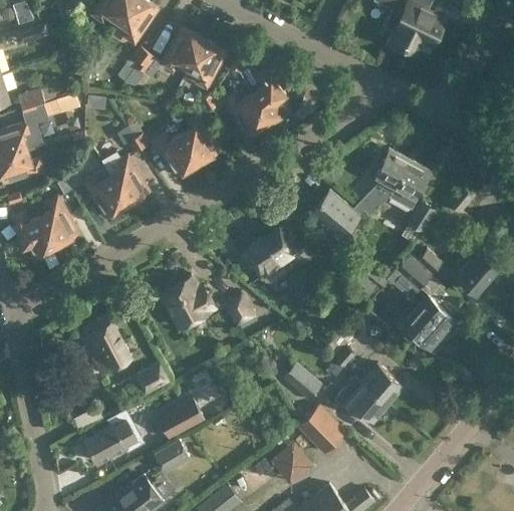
[(75,0),(68,0),(64,7),(71,13),(79,3),(75,0)]
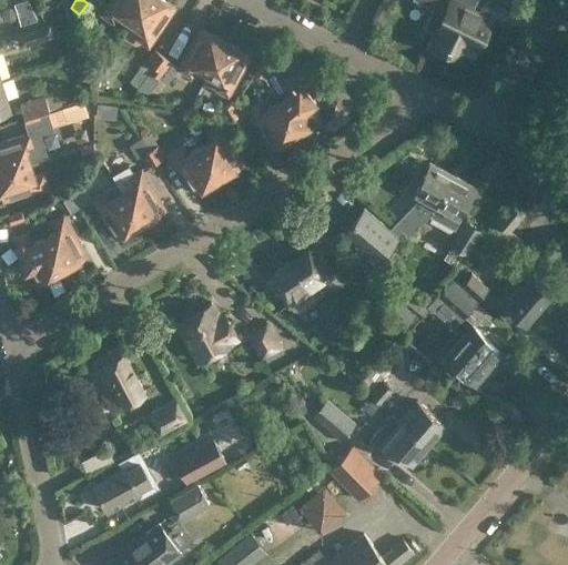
[(130,26),(148,0),(111,0),(100,17),(113,27),(120,19),(130,26)]
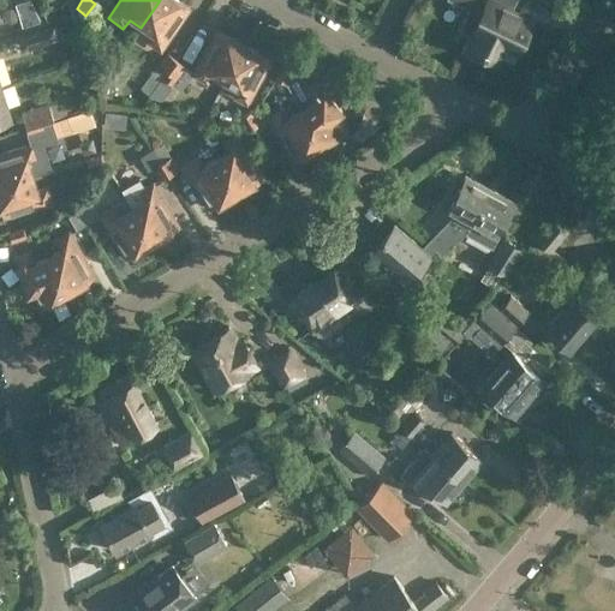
[(173,0),(160,0),(141,28),(153,35),(147,43),(161,54),(191,12),(173,0)]
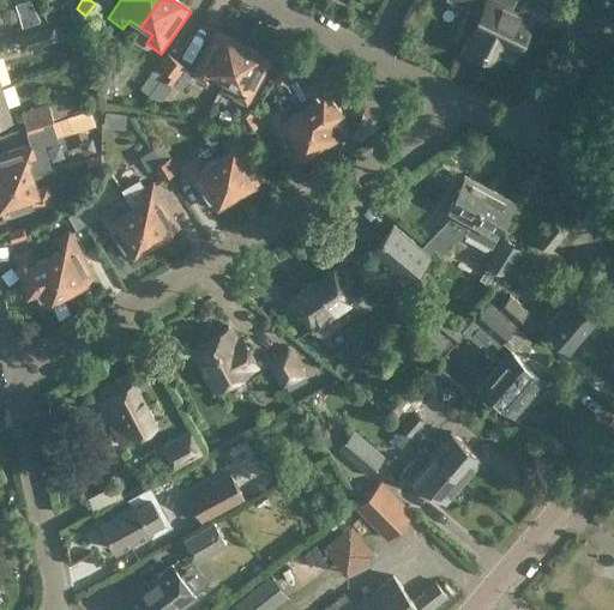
[(517,0),(446,0),(446,1),(468,12),(458,32),(468,37),(464,44),(467,46),(461,58),(495,74),(505,54),(517,59),(535,22),(512,11),(517,0)]
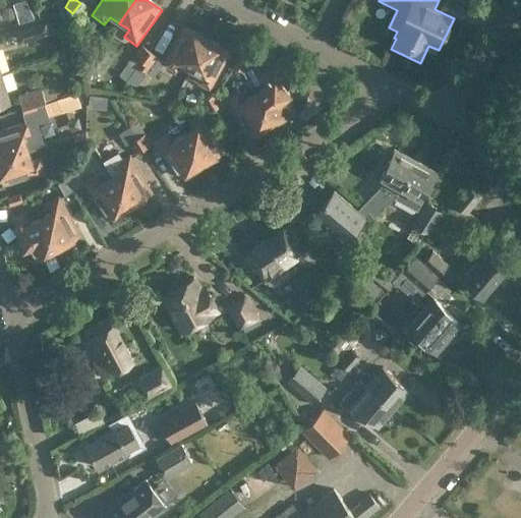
[(80,3),(72,13),(80,18),(88,9),(80,3)]
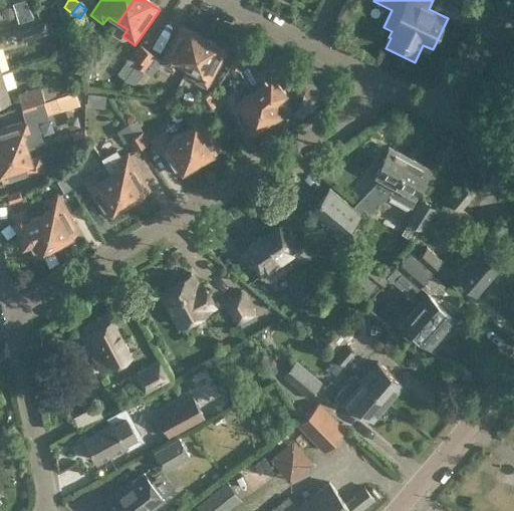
[(71,13),(64,7),(57,15),(64,21),(71,13)]
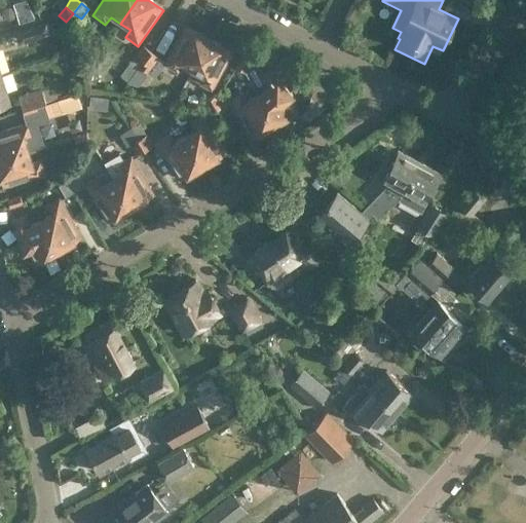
[(51,36),(47,24),(14,33),(19,46),(51,36)]
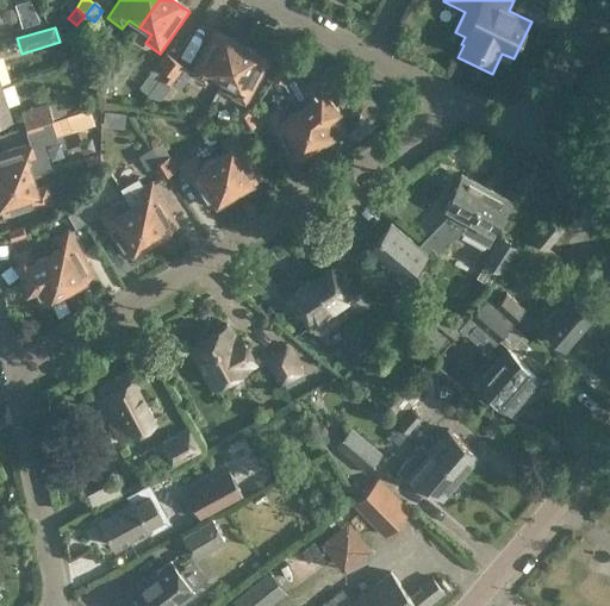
[(215,32),(192,75),(190,77),(206,86),(211,77),(223,83),(242,47),(215,32)]
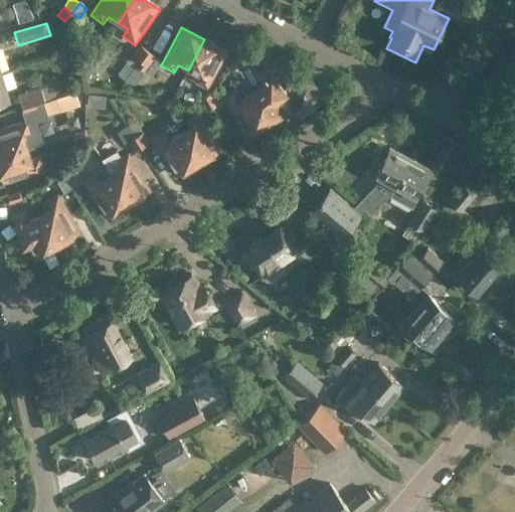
[(204,39),(188,70),(184,77),(207,91),(227,52),(204,39)]
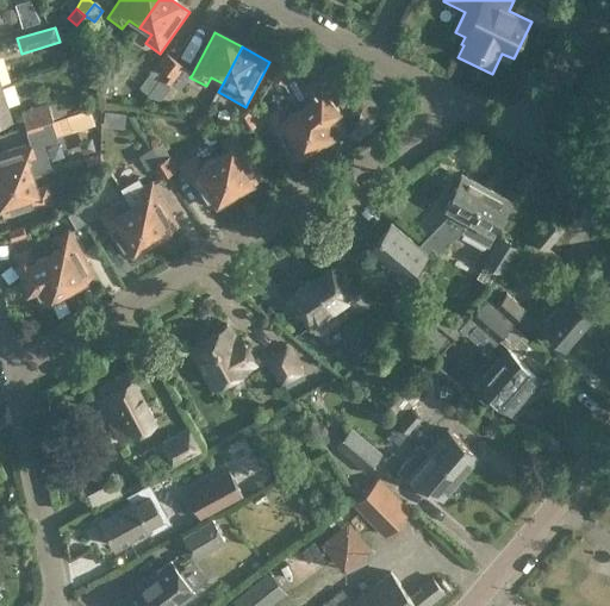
[(165,74),(174,61),(166,55),(156,67),(165,74)]
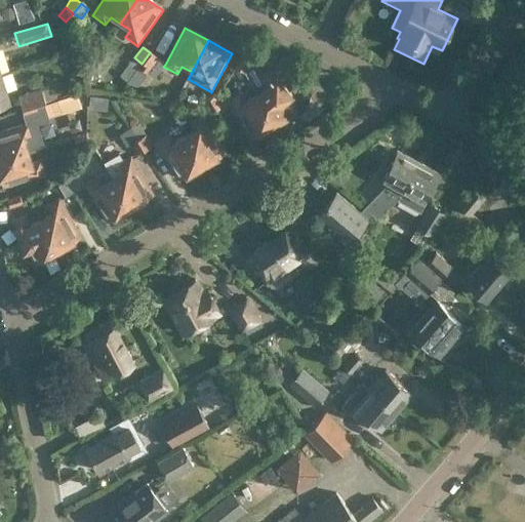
[(147,75),(158,59),(150,52),(142,64),(137,68),(147,75)]
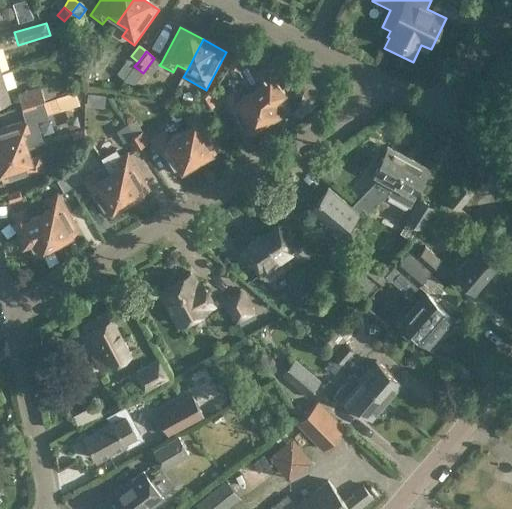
[(236,56),(229,68),(237,73),(243,61),(244,60),(236,56)]
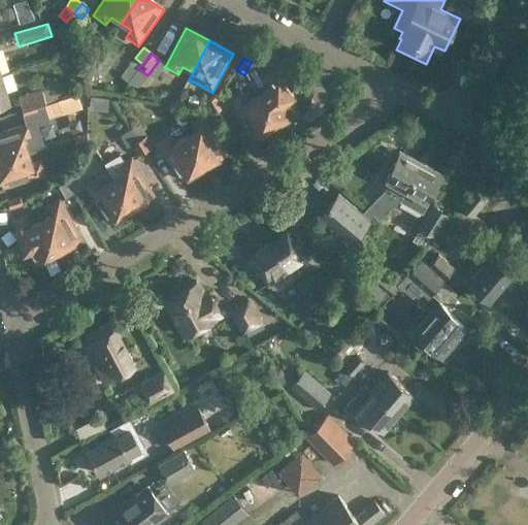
[(159,60),(147,75),(155,80),(164,67),(166,65),(159,60)]
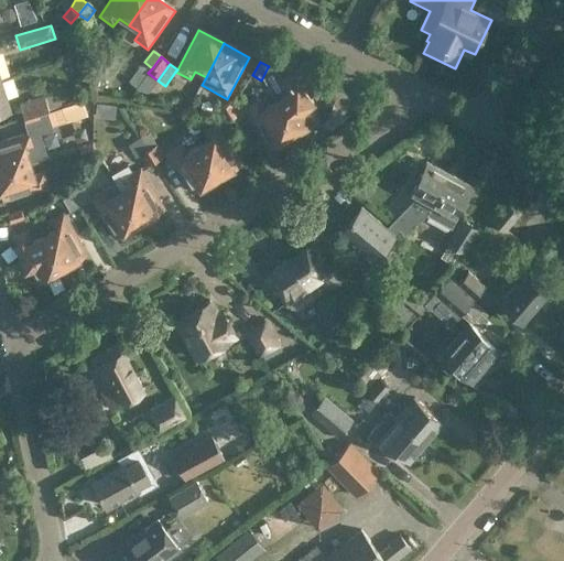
[(268,67),(261,81),(262,79),(275,101),(273,104),(292,136),(315,122),(307,108),(311,105),(288,79),(283,84),(268,67)]
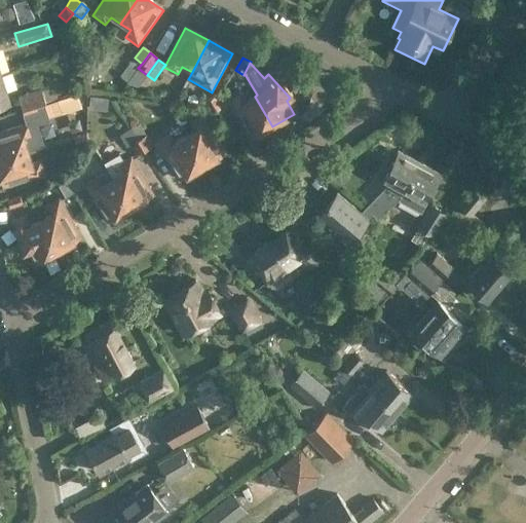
[(2,76),(0,76),(0,106),(11,104),(2,76)]
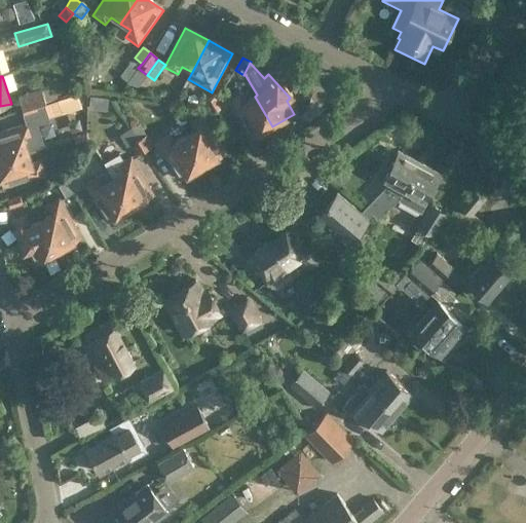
[(41,91),(19,99),(23,112),(35,108),(44,105),(46,105),(41,91)]
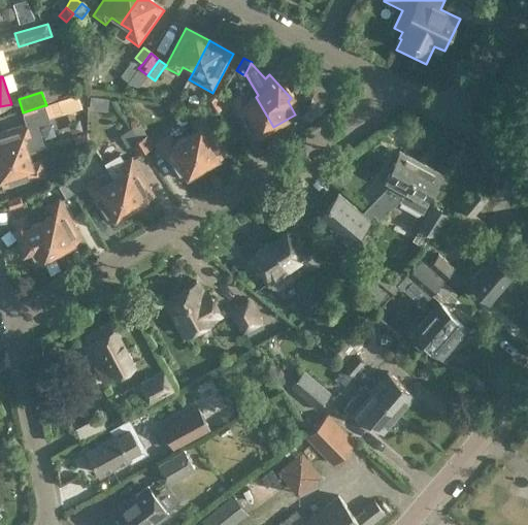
[(219,95),(210,100),(218,111),(226,106),(219,95)]
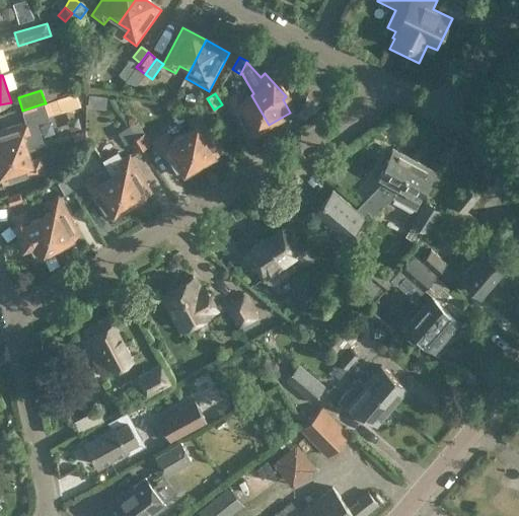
[(235,95),(225,101),(247,138),(269,125),(251,95),(238,102),(235,95)]
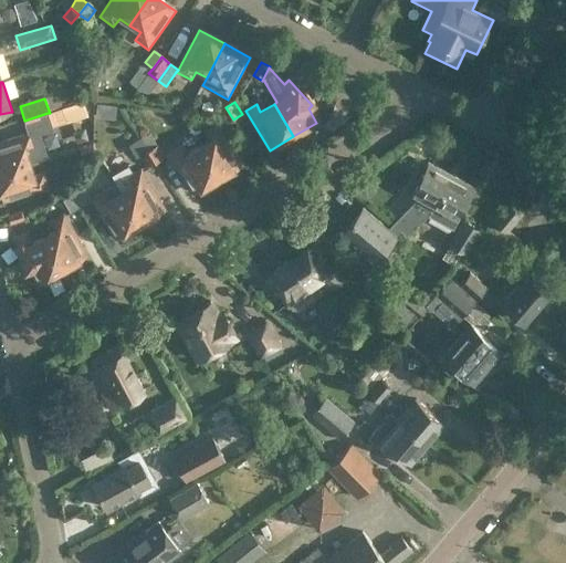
[(95,120),(102,121),(115,122),(117,107),(104,106),(96,105),(95,120)]
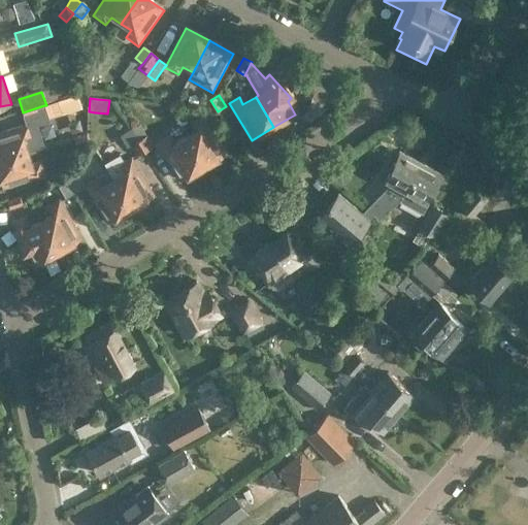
[(185,109),(179,100),(168,106),(173,116),(185,109)]
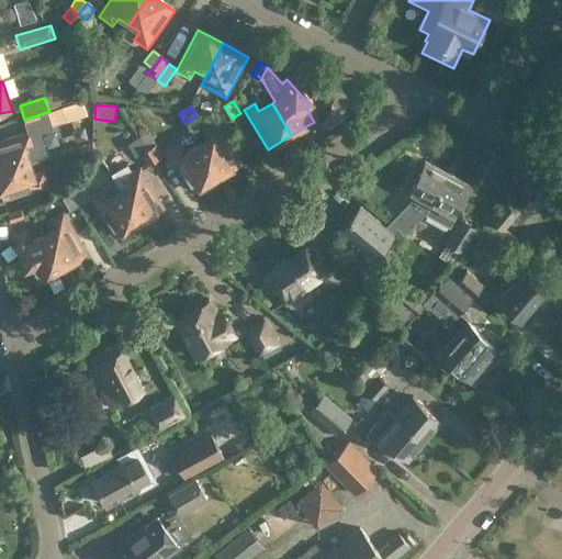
[(232,119),(224,107),(214,112),(218,120),(220,119),(223,124),(232,119)]
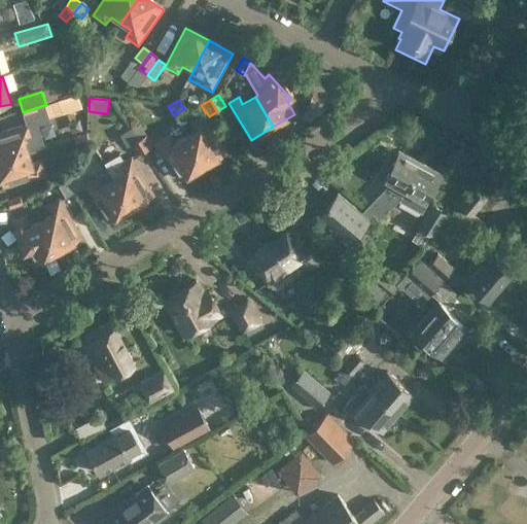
[(44,106),(49,119),(63,115),(58,102),(44,106)]
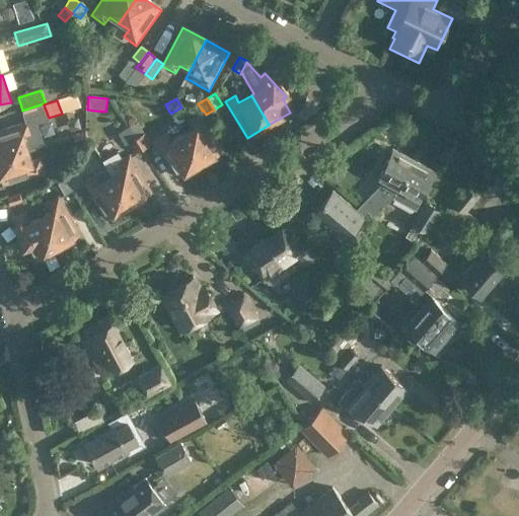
[(25,123),(0,130),(0,159),(29,151),(44,146),(38,125),(49,121),(44,103),(34,106),(22,111),(21,111),(25,123)]
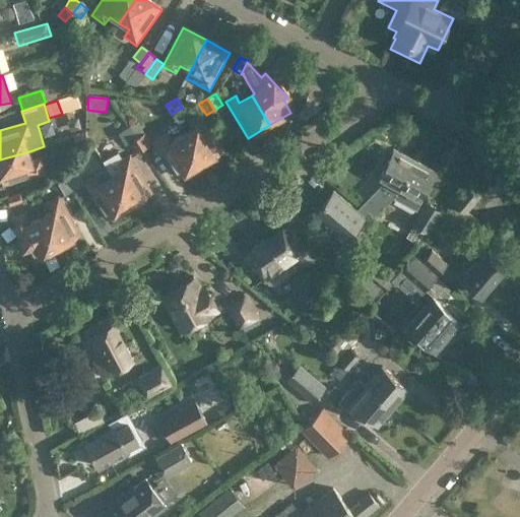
[(193,130),(181,137),(198,167),(218,154),(198,118),(190,123),(193,130)]
